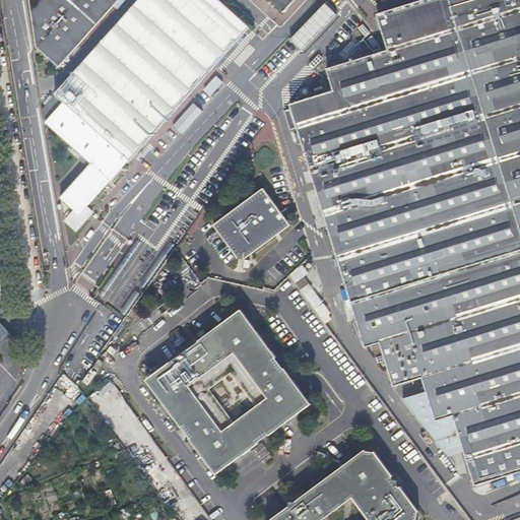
[(27,0),(35,44),(57,64),(114,0),(27,0)]
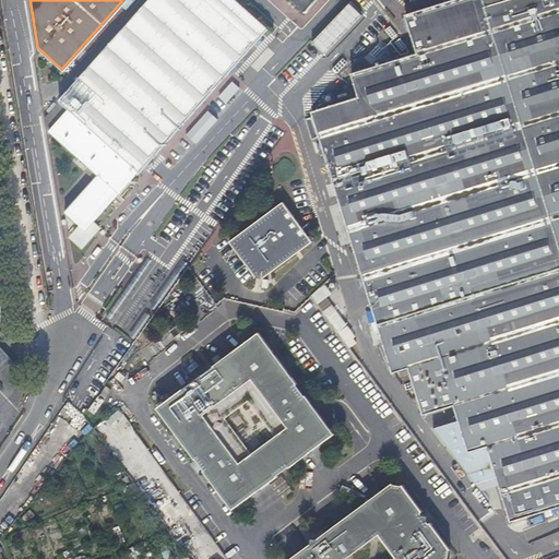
[(146,0),(58,98),(67,106),(137,169),(265,28),(234,0),(146,0)]
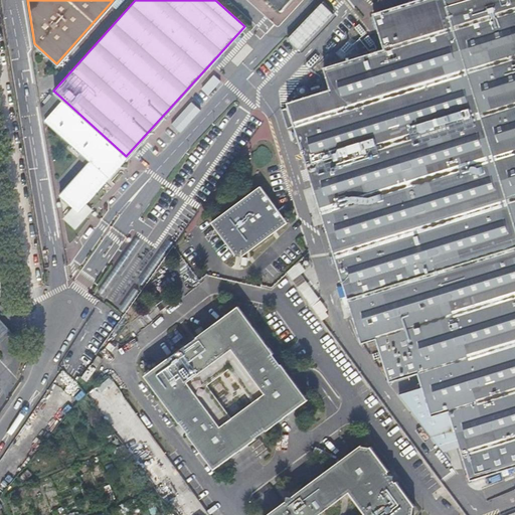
[(264,0),(279,13),(291,0),(264,0)]
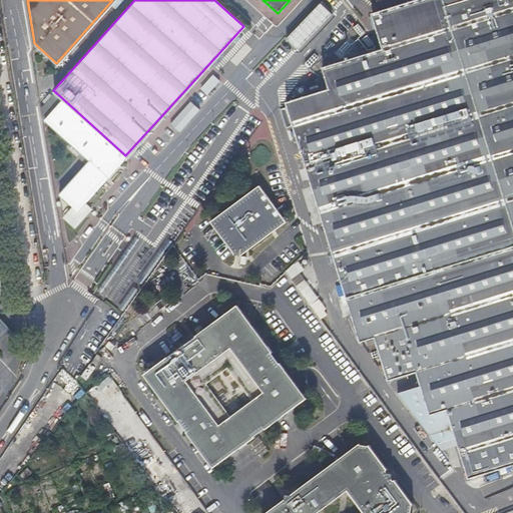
[(512,0),(408,0),(371,11),(382,47),(365,52),(357,54),(321,65),(328,87),(285,100),(287,105),(301,151),(341,284),(346,300),(358,340),(373,336),(386,379),(414,370),(419,384),(428,413),(445,408),(453,436),(466,477),(512,462),(512,0)]
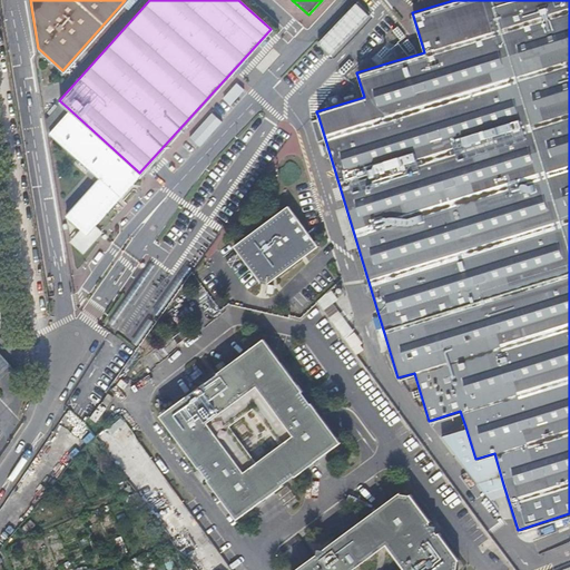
[(355,1),(315,42),(328,57),(370,16),(355,1)]
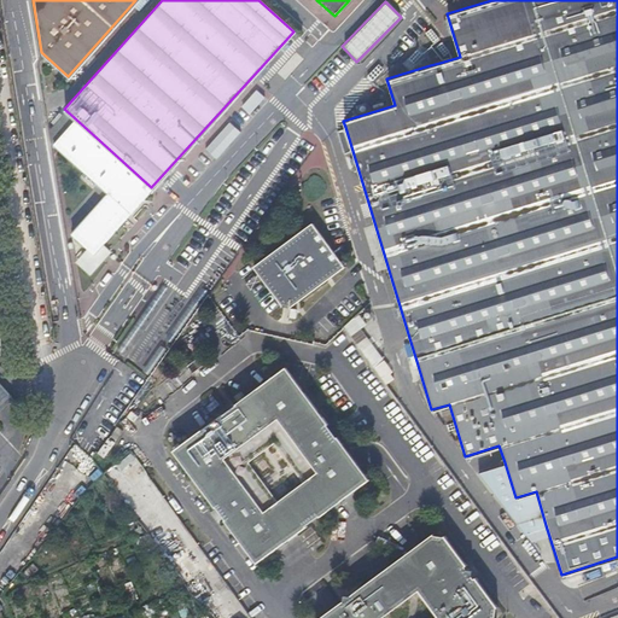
[(254,89),(240,108),(250,115),(263,98),(254,89)]
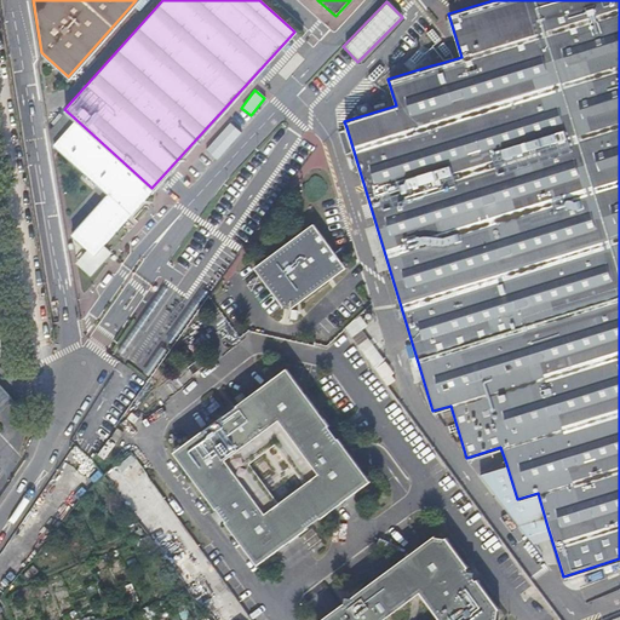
[(51,139),(53,141),(74,118),(64,109),(49,128),(51,139)]
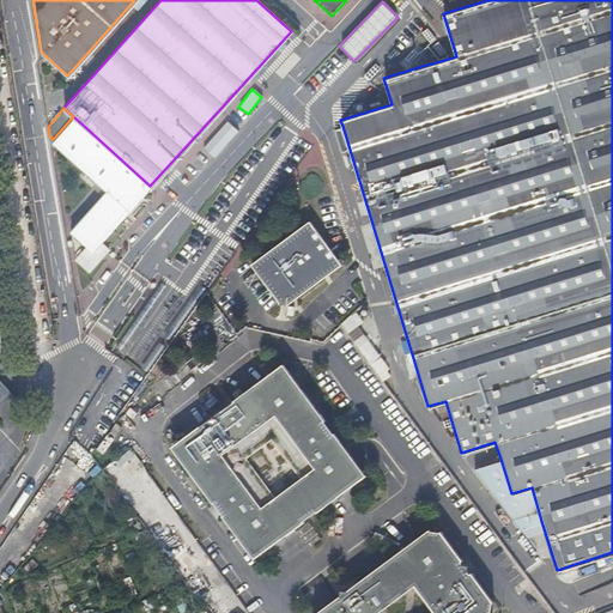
[(53,139),(96,178),(107,188),(102,193),(70,229),(92,249),(150,186),(73,116),(53,139)]
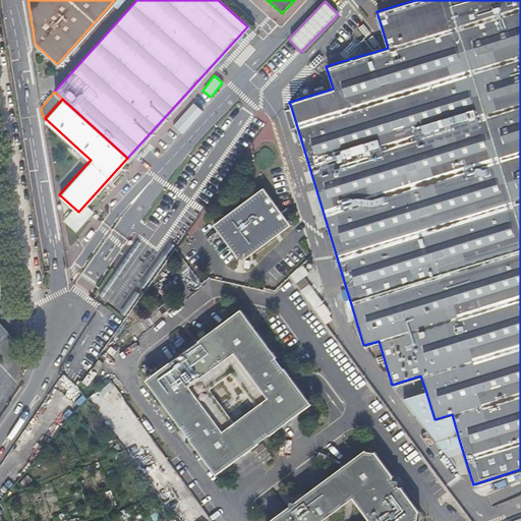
[(285,109),(299,155),(305,154),(291,107),(285,109)]
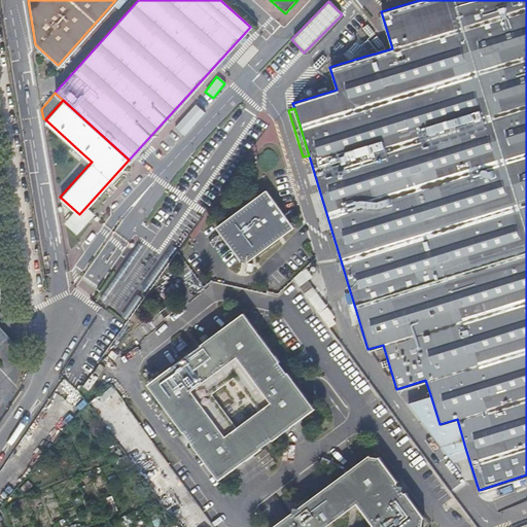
[(92,162),(82,153),(78,157),(88,166),(92,162)]
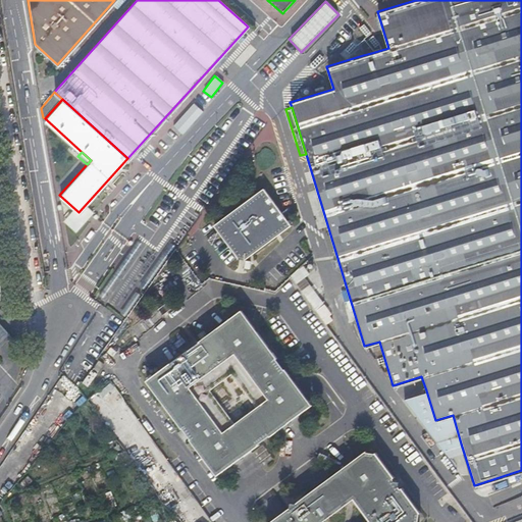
[(260,181),(279,206),(292,197),(273,172),(260,181)]
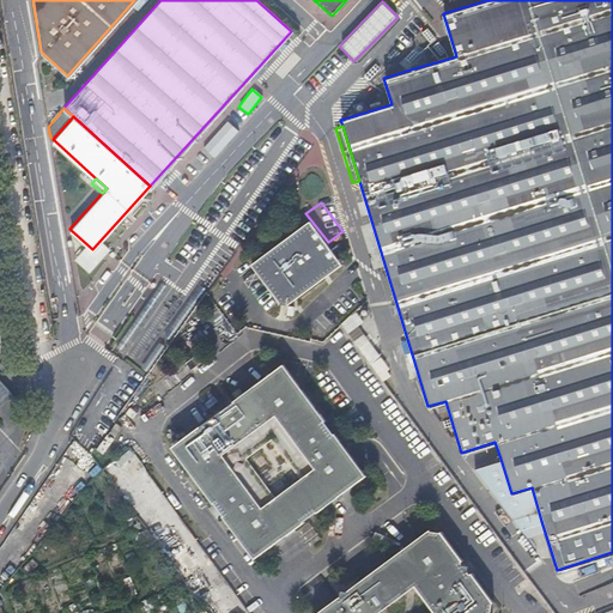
[(249,262),(278,301),(286,302),(340,262),(308,219),(249,262)]
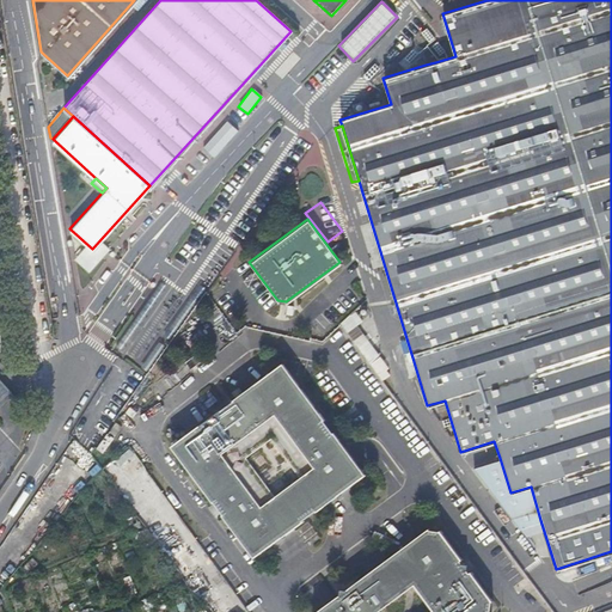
[(341,324),(347,334),(383,381),(391,375),(387,371),(390,368),(357,325),(362,322),(354,311),(341,324)]
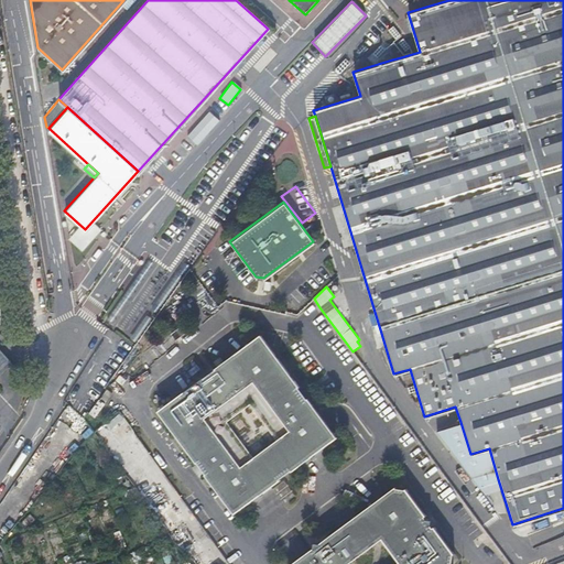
[(375,332),(380,329),(375,312),(369,313),(375,332)]
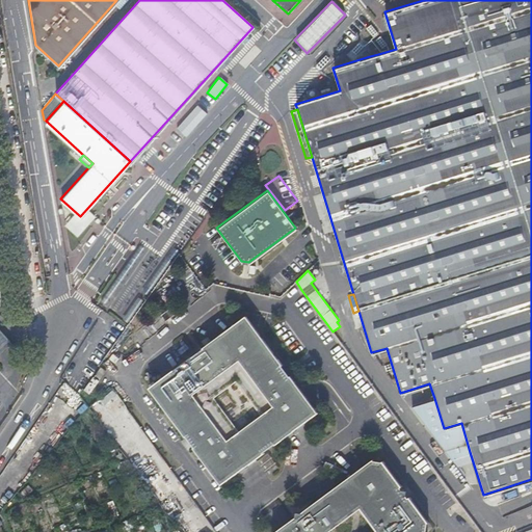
[(134,295),(121,314),(127,318),(140,299),(134,295)]
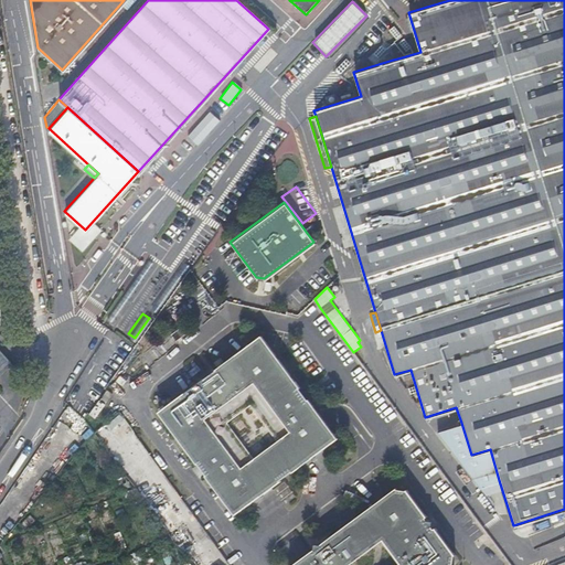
[(187,326),(172,336),(177,342),(191,332),(187,326)]
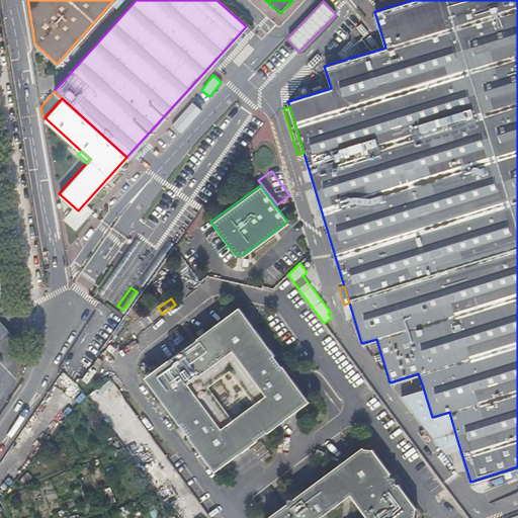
[(212,469),(255,438),(253,436),(263,429),(265,431),(307,401),(282,368),(279,370),(271,360),(274,357),(239,311),(197,340),(199,342),(190,349),(188,347),(146,377),(181,426),(183,424),(190,434),(188,435),(212,469)]
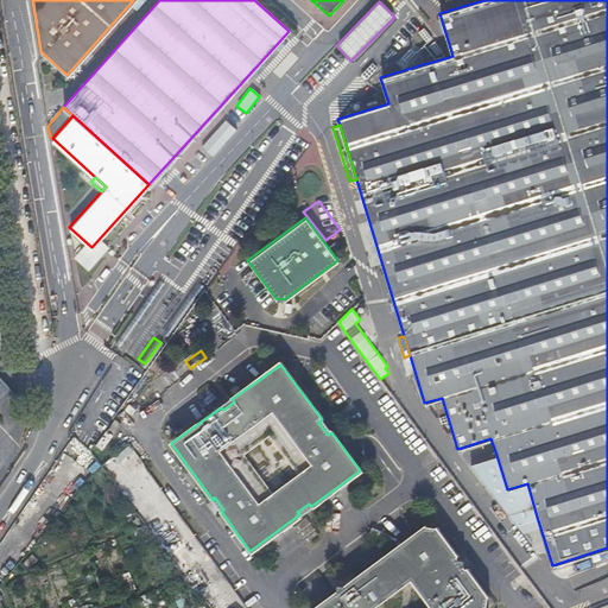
[(0,405),(12,394),(0,381),(0,405)]
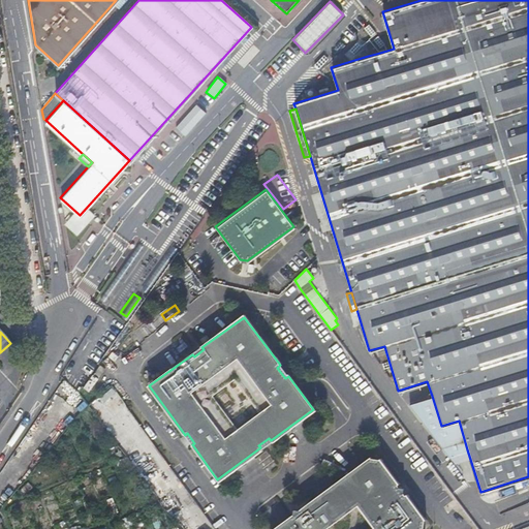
[(99,398),(110,410),(121,401),(110,389),(99,398)]
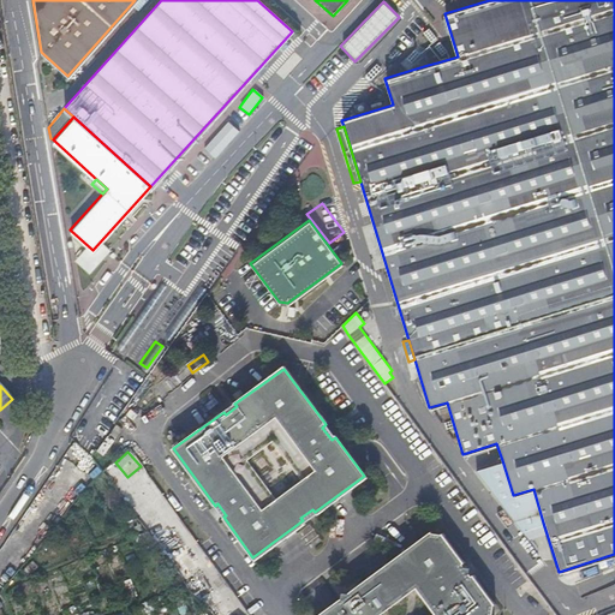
[(513,495),(502,460),(473,469),(520,530),(543,523),(533,489),(513,495)]
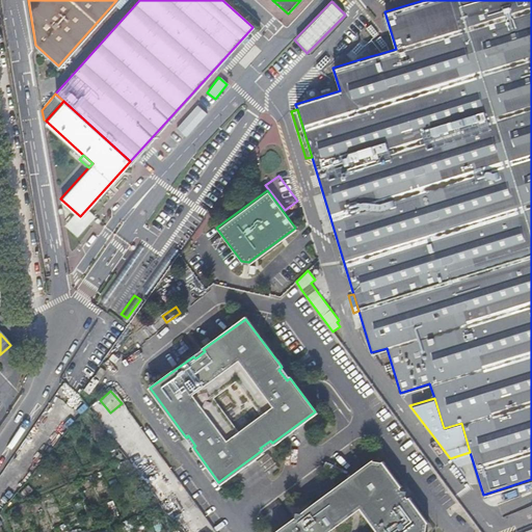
[(427,531),(429,526),(409,500),(406,502),(398,491),(402,489),(382,463),(372,461),(275,531),(427,531)]
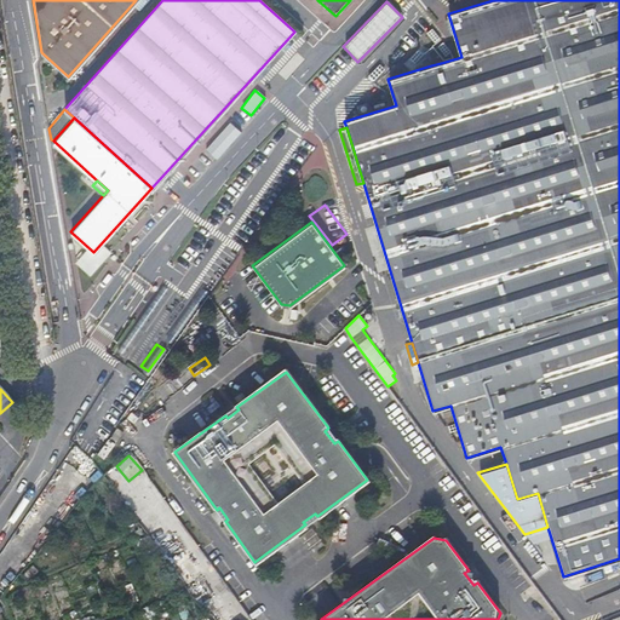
[(201,609),(217,598),(199,573),(183,584),(201,609)]
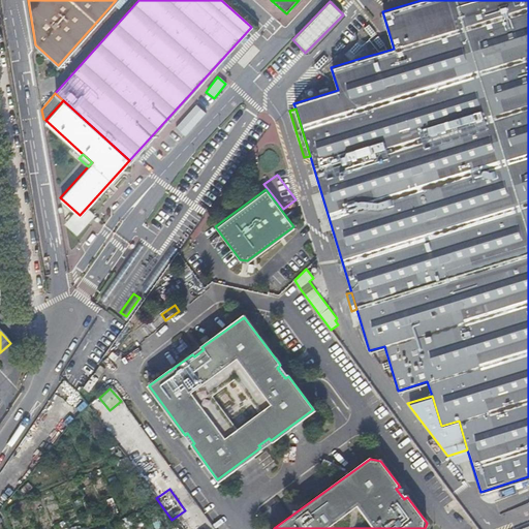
[(178,524),(187,518),(184,512),(174,520),(178,524)]
